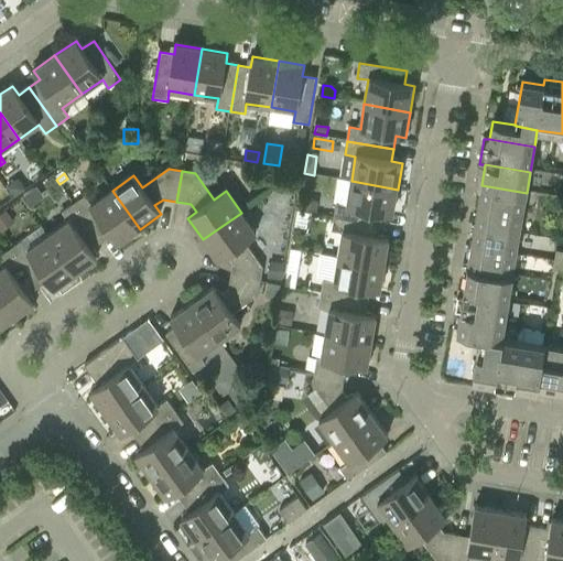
[(398,190),(352,181),(347,206),(336,204),(334,218),(380,226),(382,213),(393,215),(398,190)]
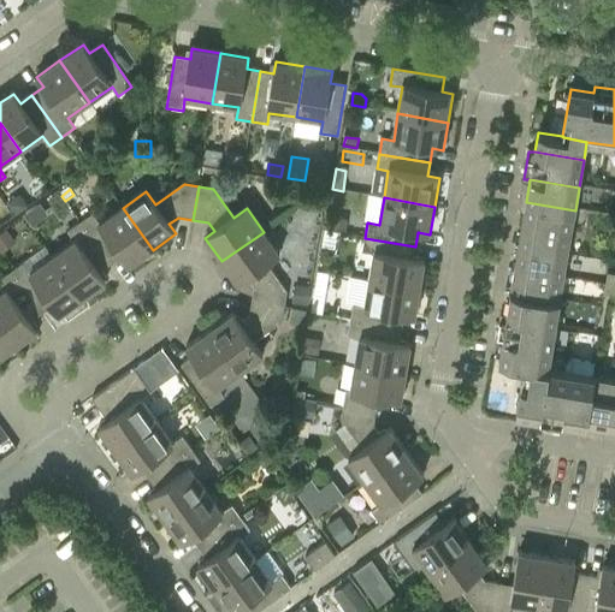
[(16,200),(9,205),(17,217),(29,208),(23,201),(16,200)]
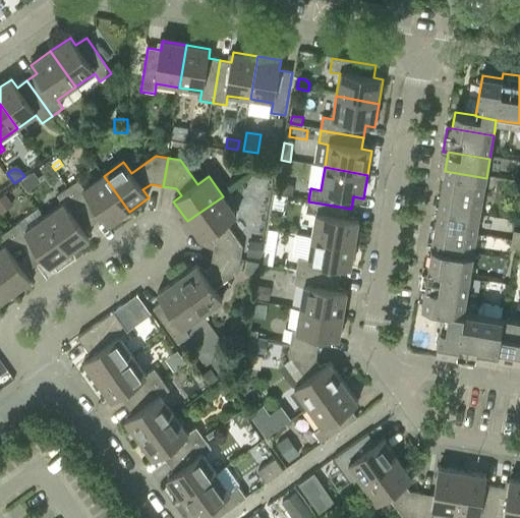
[(445,171),(442,189),(483,197),(486,178),(445,171)]
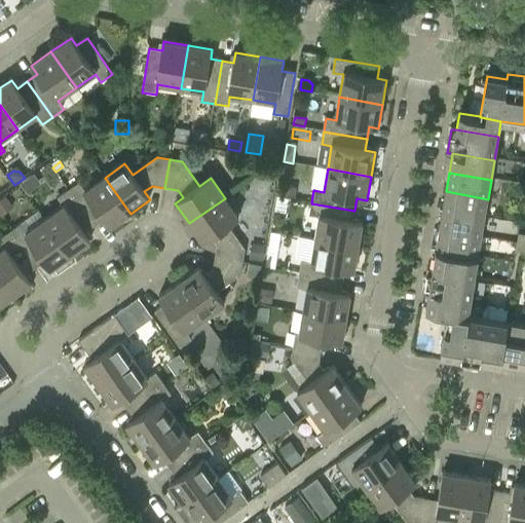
[(130,214),(105,178),(85,191),(80,183),(69,191),(95,227),(105,220),(110,228),(130,214)]
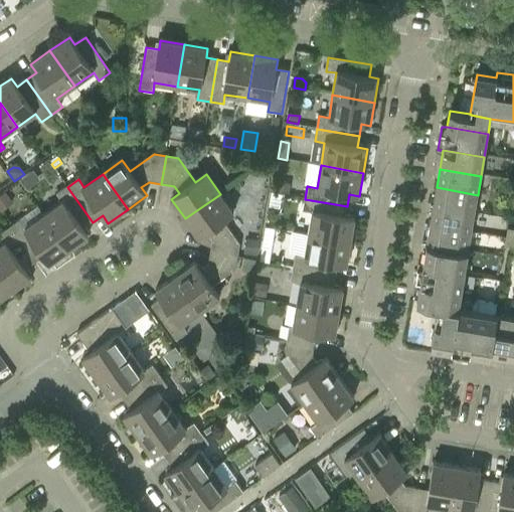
[(274,181),(272,192),(289,195),(291,184),(274,181)]
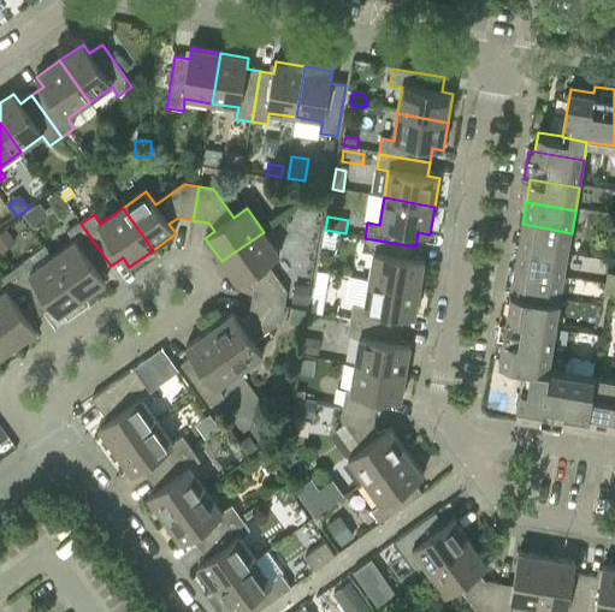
[(111,266),(81,224),(69,232),(76,242),(53,257),(83,299),(106,283),(100,273),(111,266)]
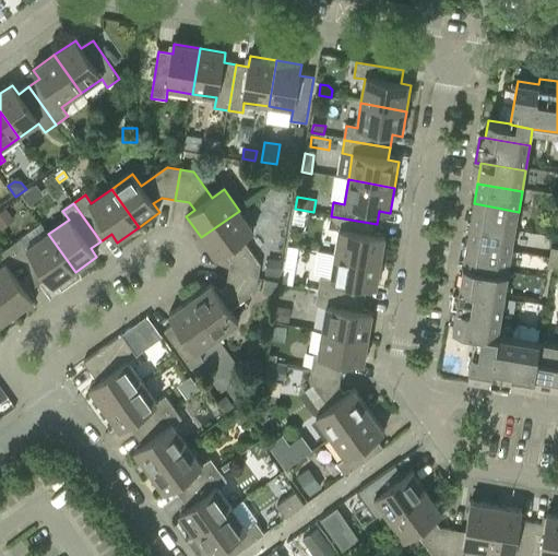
[(474,203),(471,225),(514,233),(519,212),(474,203)]
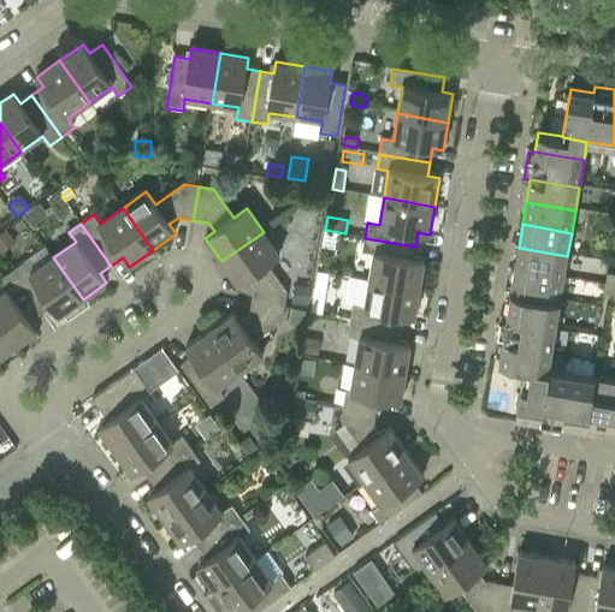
[(264,232),(222,261),(238,285),(248,278),(254,287),(252,302),(285,308),(288,293),(267,265),(281,255),(264,232)]
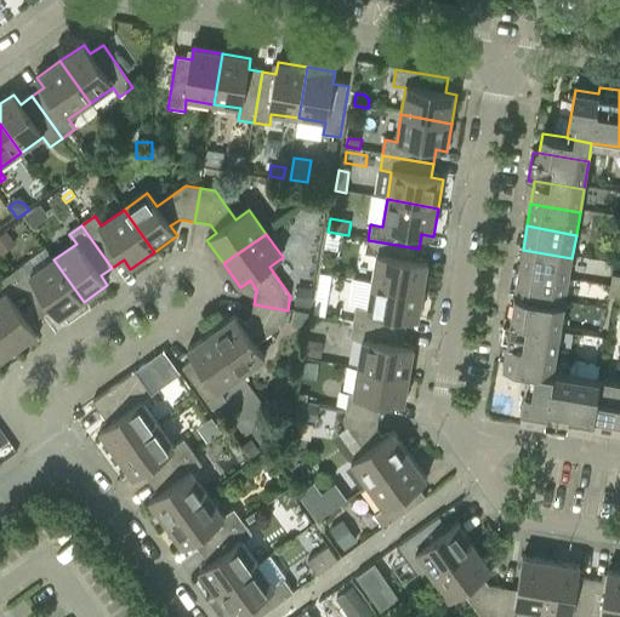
[(5,235),(0,238),(0,255),(1,257),(15,247),(5,235)]
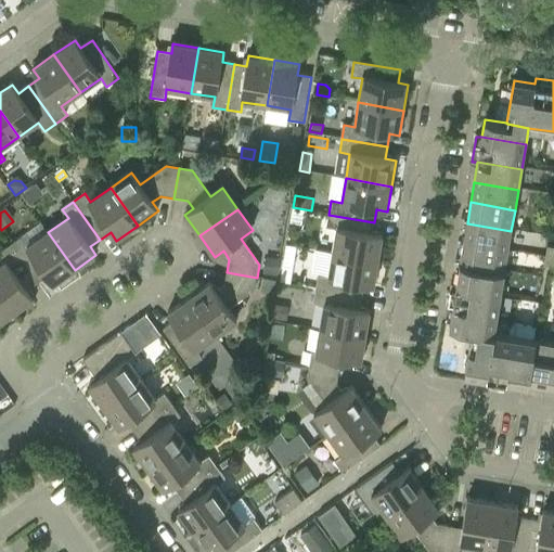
[(374,222),(329,215),(326,228),(337,230),(333,254),(378,261),(383,236),(373,234),(374,222)]
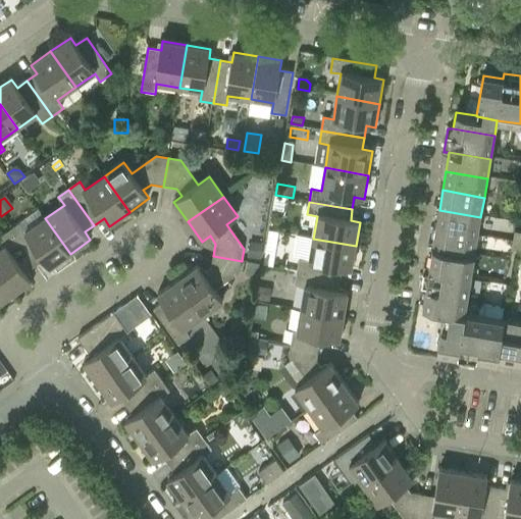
[(480,217),(439,210),(436,229),(477,237),(480,217)]
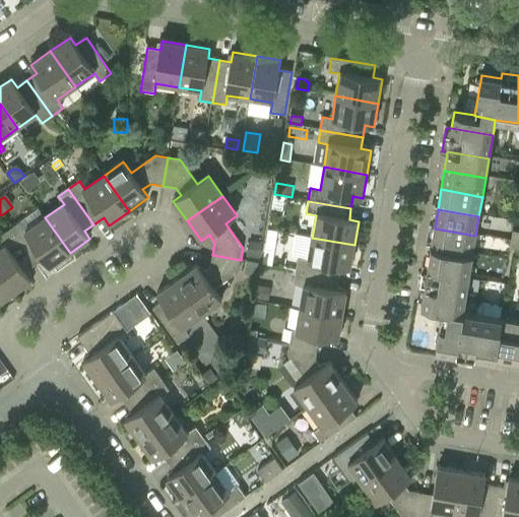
[(70,253),(45,217),(26,231),(20,222),(9,231),(36,266),(45,259),(51,267),(70,253)]
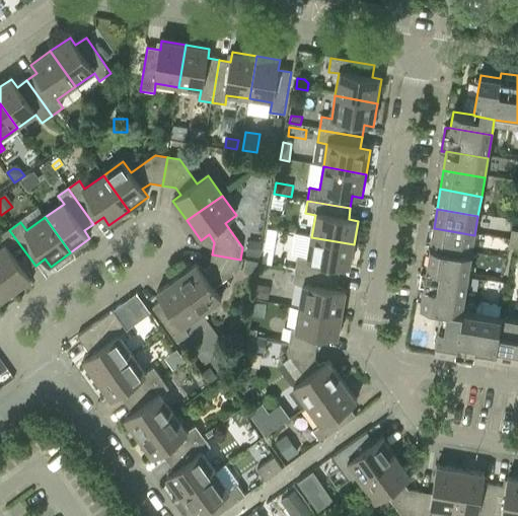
[(474,235),(434,228),(431,247),(471,255),(474,235)]
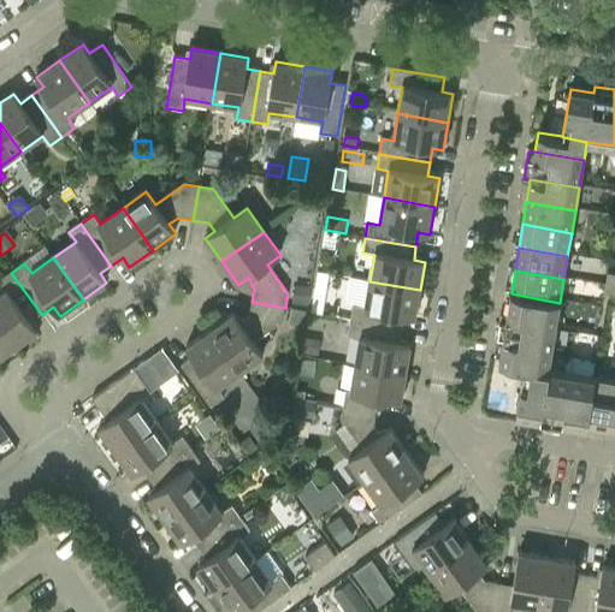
[(42,315),(11,273),(0,280),(0,283),(6,291),(0,295),(0,330),(13,349),(37,332),(30,322),(42,315)]
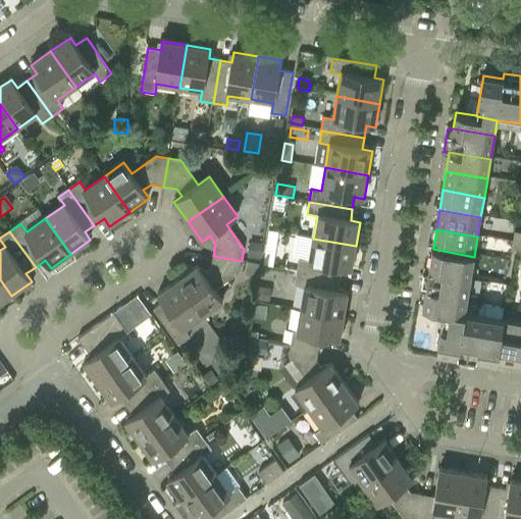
[(356,246),(313,239),(309,261),(299,260),(297,272),(341,279),(343,268),(352,270),(356,246)]
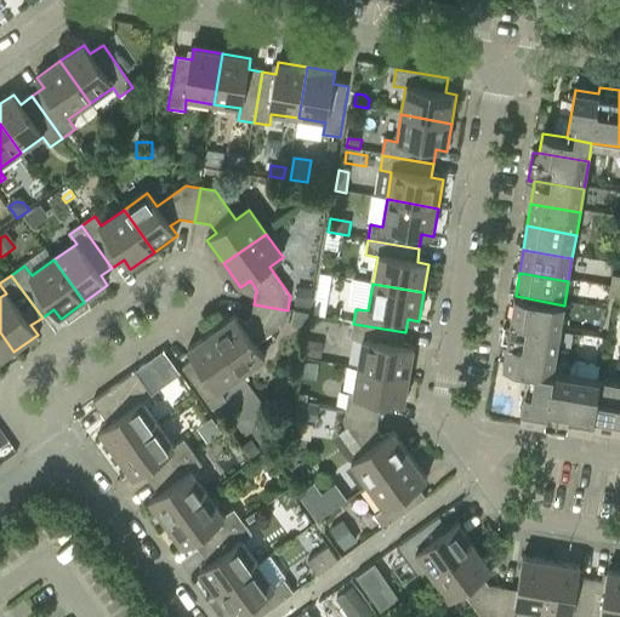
[(297,289),(295,308),(311,310),(313,291),(297,289)]
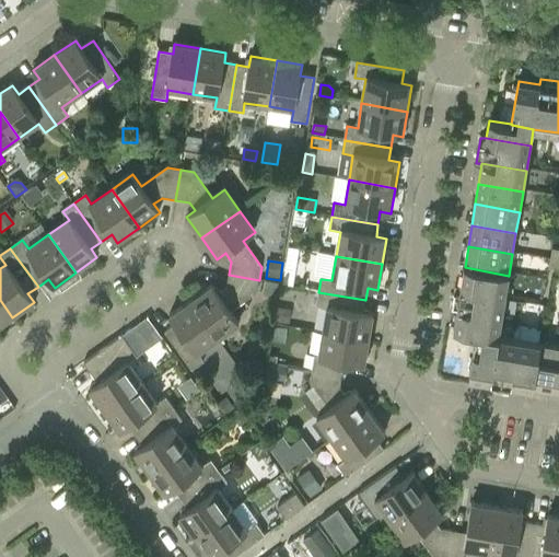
[(558,262),(551,260),(549,269),(558,271),(558,262)]
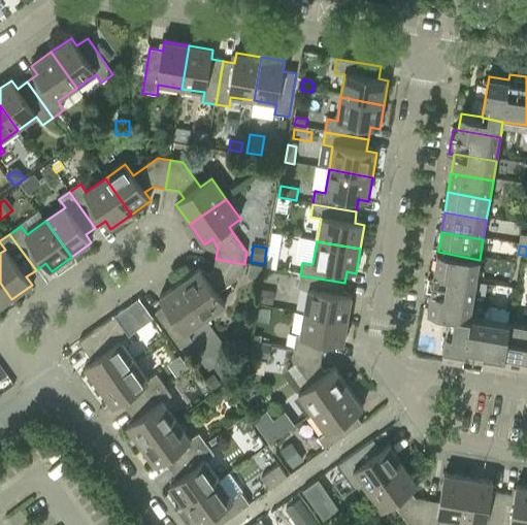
[(476,277),(480,260),(438,252),(435,270),(476,277)]
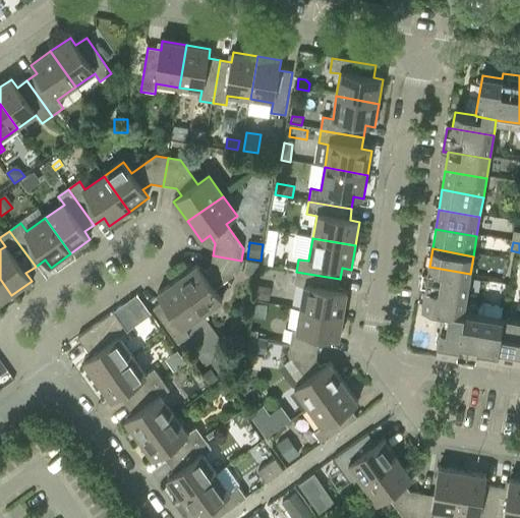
[(197,266),(178,280),(203,315),(223,301),(215,290),(239,273),(241,261),(213,255),(211,268),(204,274),(197,266)]
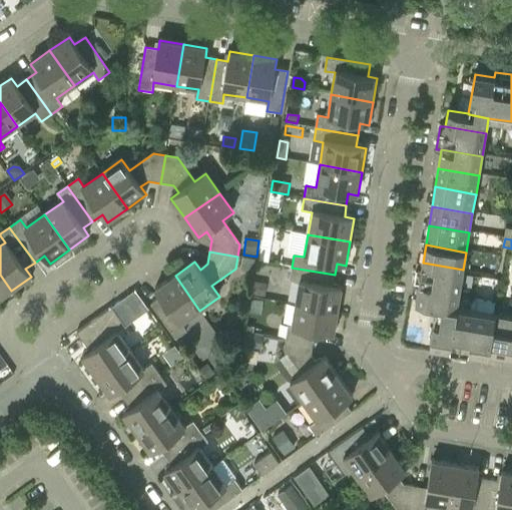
[(242,259),(240,271),(252,273),(254,261),(242,259)]
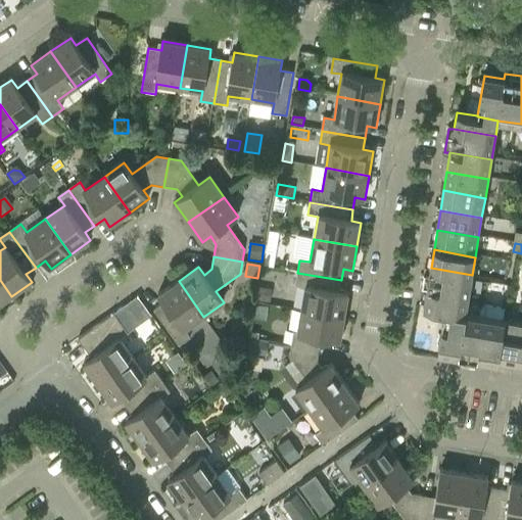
[(468,298),(471,281),(472,275),(431,268),(425,267),(421,290),(427,291),(468,298)]
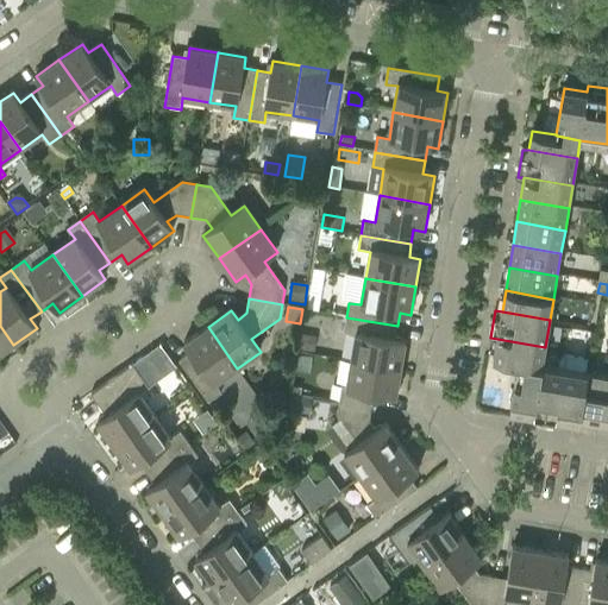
[(397,326),(346,317),(344,333),(356,335),(351,361),(402,370),(406,341),(395,340),(397,326)]
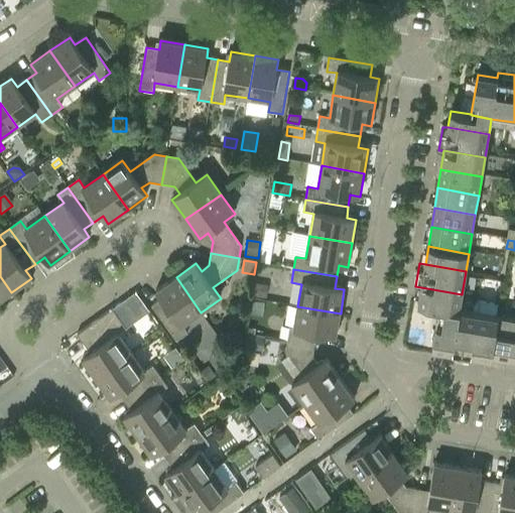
[(0,300),(11,292),(0,276),(0,300)]
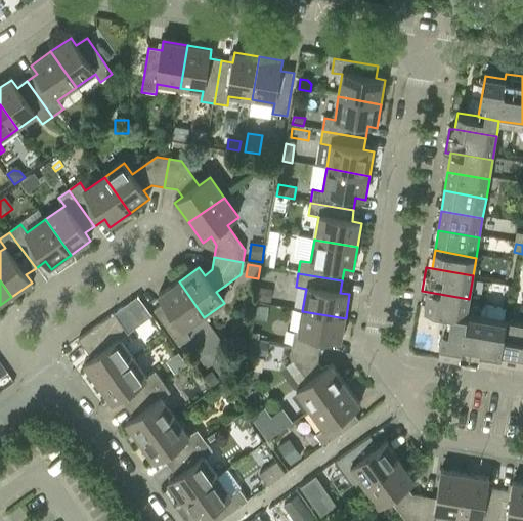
[(165,304),(155,311),(180,347),(191,339),(185,331),(204,317),(179,281),(159,296),(165,304)]
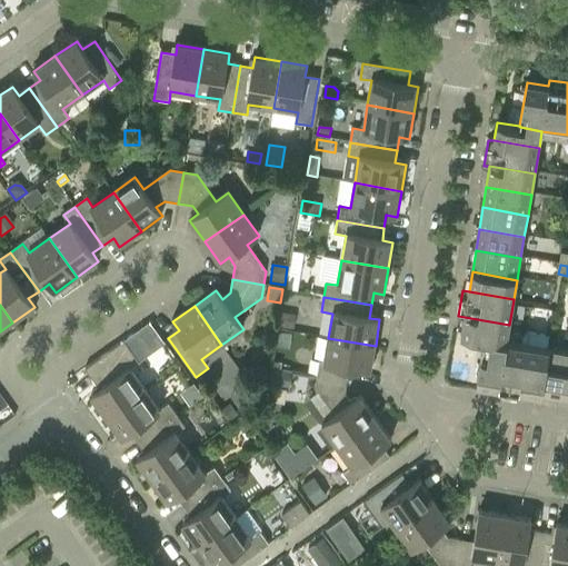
[(507,343),(509,325),(465,317),(461,336),(485,339),(506,343),(507,343)]
